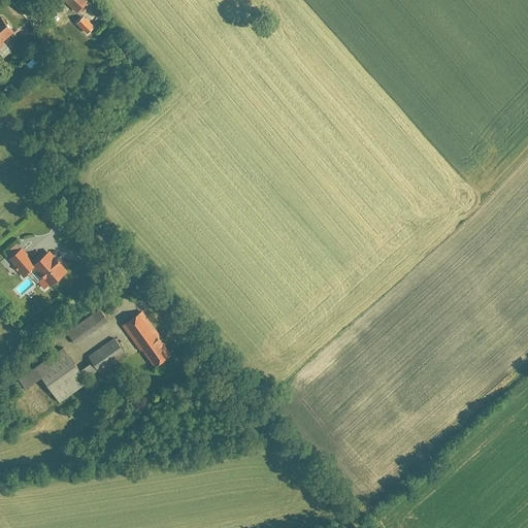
[(89,0),(63,0),(78,14),(91,2),(89,0)]
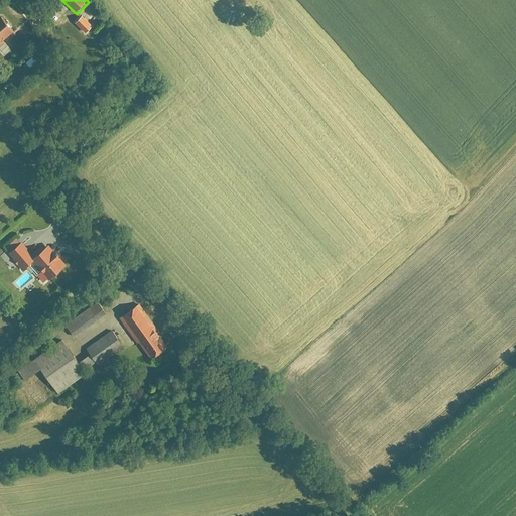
[(0,18),(0,44),(14,32),(1,17),(0,18)]
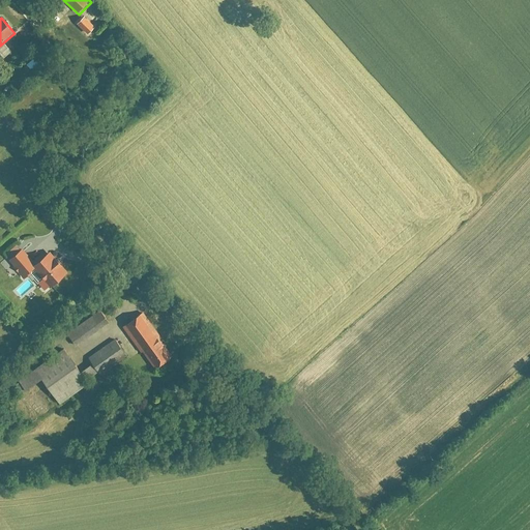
[(84,19),(67,31),(92,64),(109,52),(84,19)]
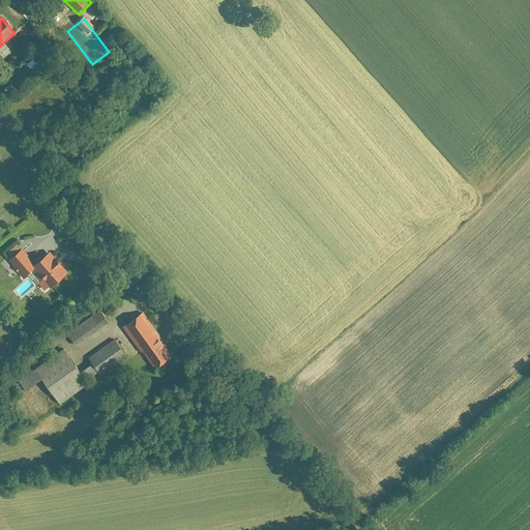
[(17,245),(6,254),(11,260),(22,253),(17,245)]
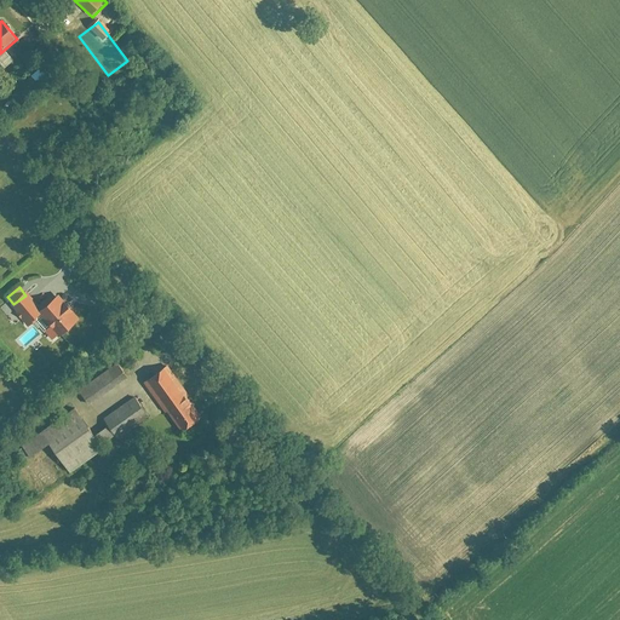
[(68,303),(65,305),(58,297),(41,310),(28,293),(12,306),(29,328),(40,319),(50,331),(45,334),(52,344),(57,339),(58,340),(80,323),(73,315),(75,313),(68,303)]
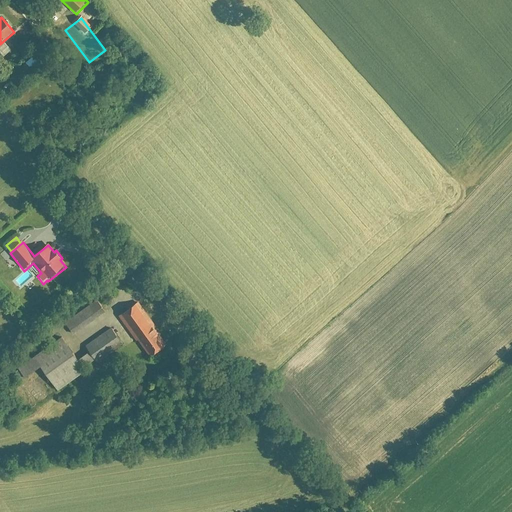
[(65,323),(73,335),(105,314),(96,302),(65,323)]
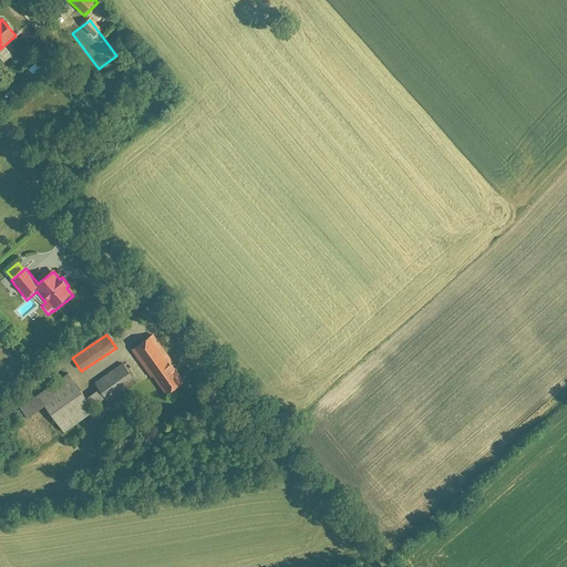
[(154,334),(134,350),(168,395),(188,380),(154,334)]
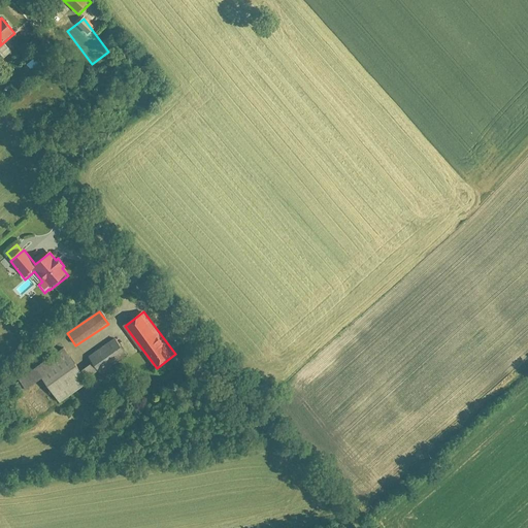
[(65,351),(19,382),(25,392),(43,378),(61,403),(88,386),(87,384),(101,373),(101,374),(127,357),(116,340),(90,358),(93,362),(78,372),(65,351)]
